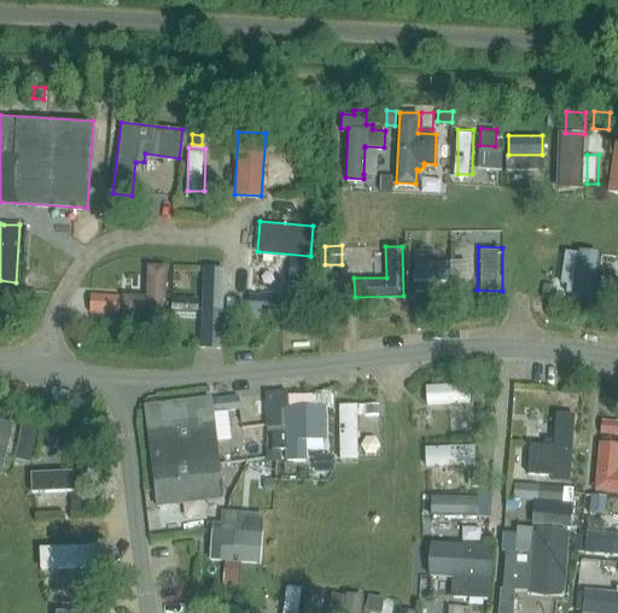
[(594,303),(600,251),(579,249),(573,301),(594,303)]
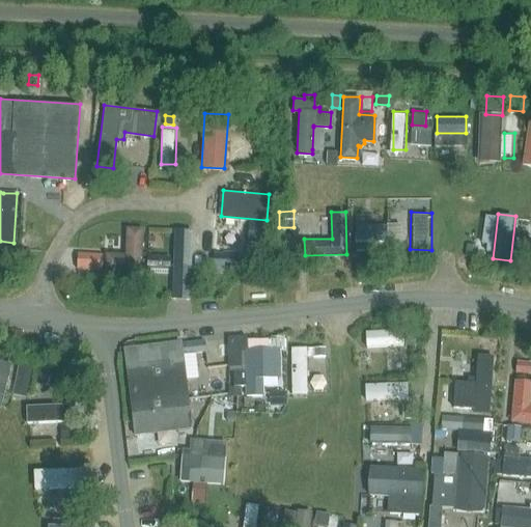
[(358,222),(358,241),(388,240),(388,221),(358,222)]
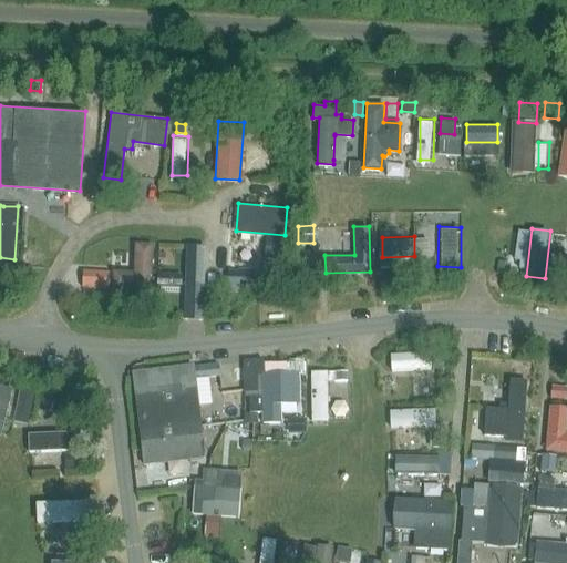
[(151,289),(152,243),(135,243),(134,269),(113,269),(112,287),(151,289)]
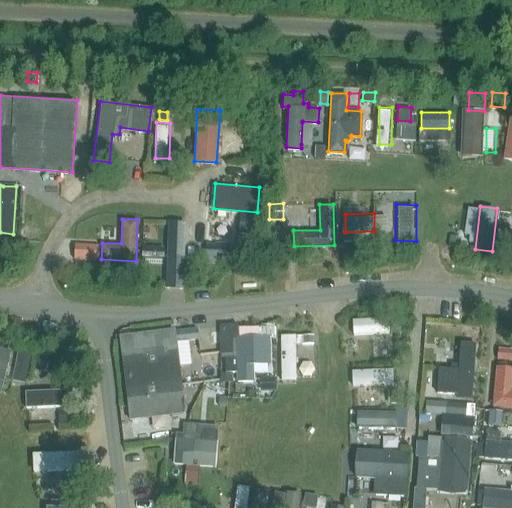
[(182,287),(184,220),(168,220),(166,286),(182,287)]
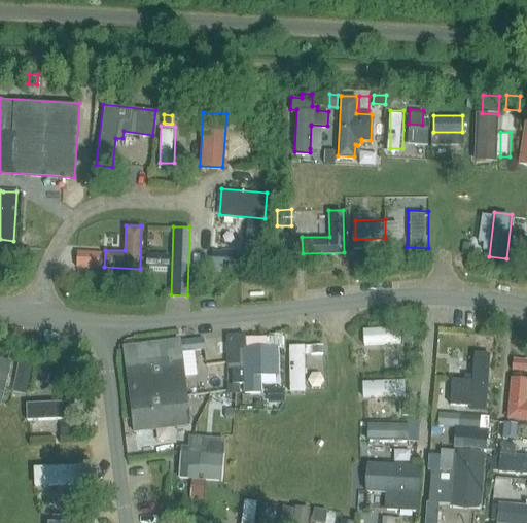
[(386,237),(387,250),(395,250),(395,237),(386,237)]
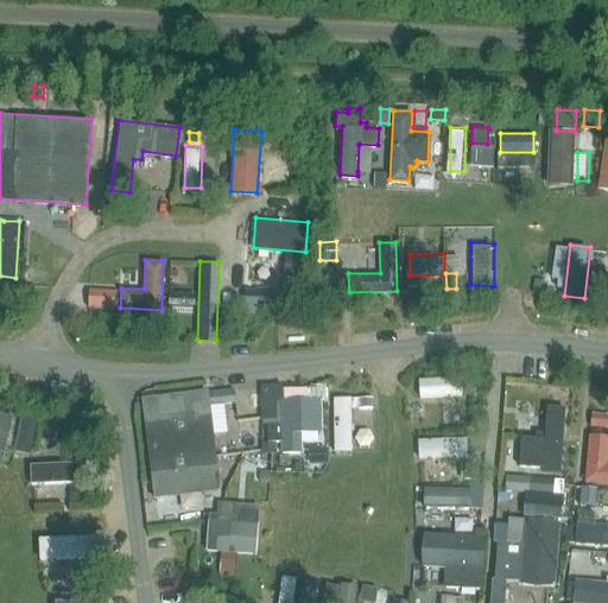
[(533,290),(545,292),(546,279),(534,278),(533,290)]
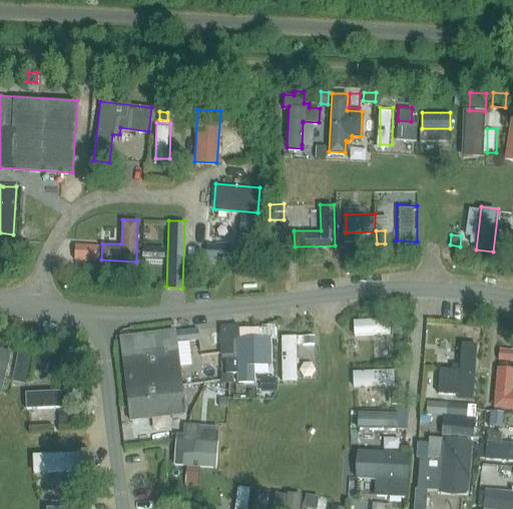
[(344,236),(344,244),(353,244),(353,236),(344,236)]
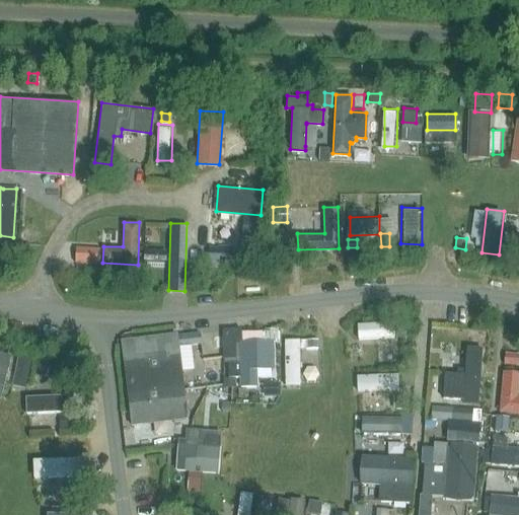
[(230,244),(217,244),(217,246),(208,246),(208,264),(230,265),(230,244)]
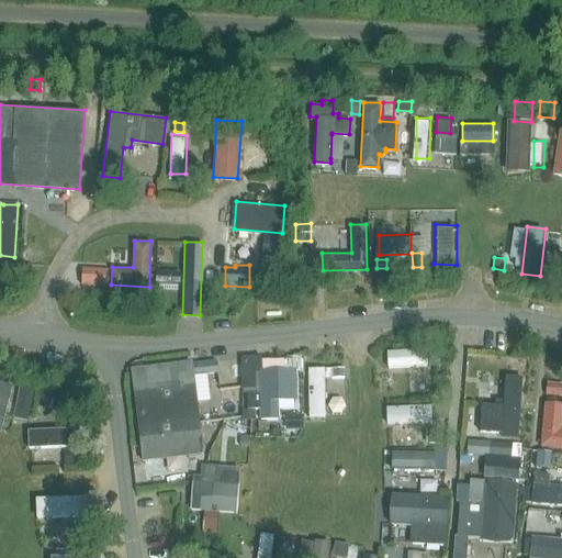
[(82,266),(81,281),(108,283),(108,268),(82,266)]
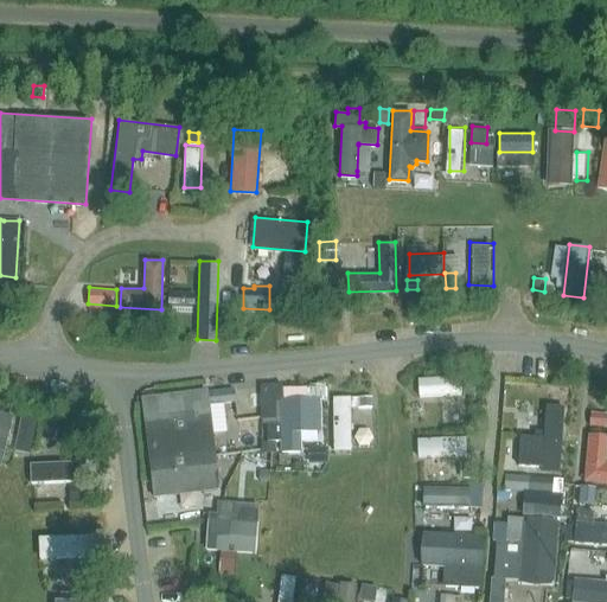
[(602,292),(588,289),(586,300),(600,302),(602,292)]
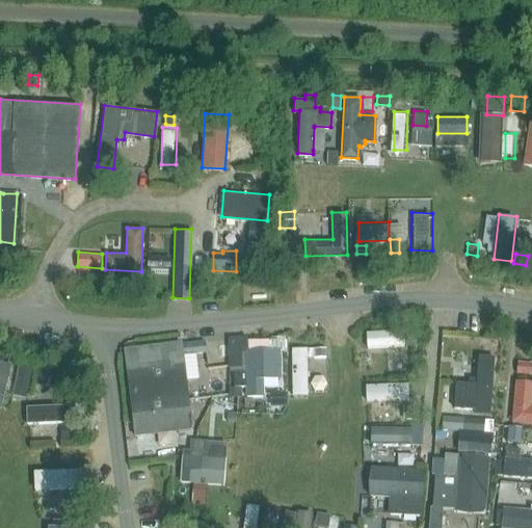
[(148,255),(148,265),(170,266),(170,256),(148,255)]
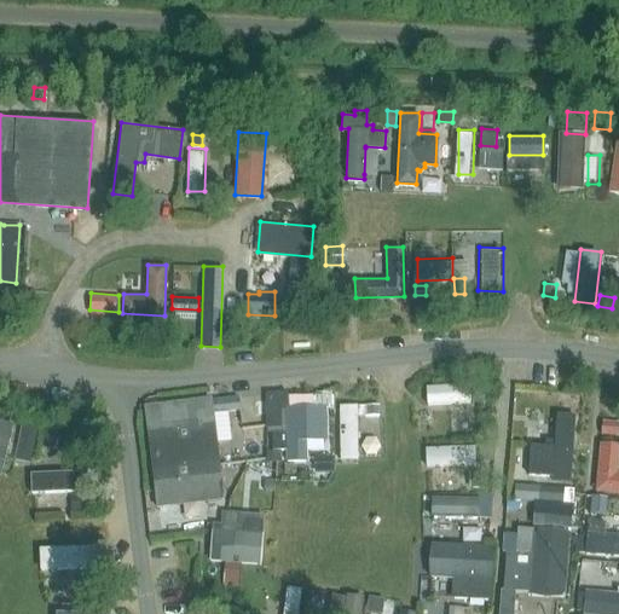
[(470,399),(486,399),(485,381),(469,382),(470,399)]
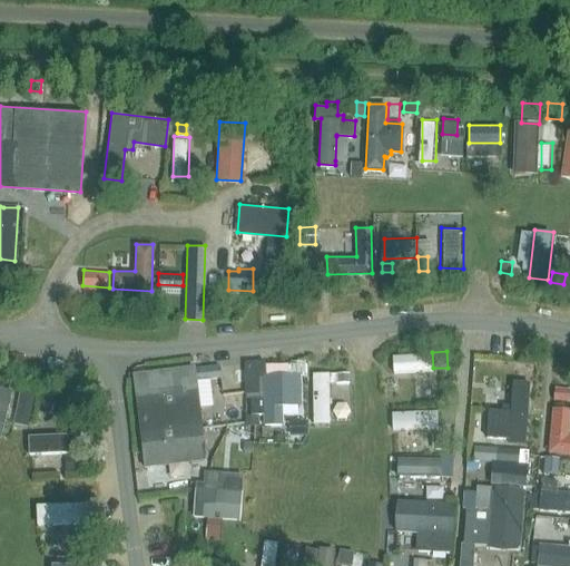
[(263,396),(251,397),(251,412),(257,412),(263,412),(263,423),(283,422),(282,403),(302,403),(301,374),(306,374),(306,362),(264,363),(264,359),(258,359),(258,360),(259,376),(263,374),(263,396)]
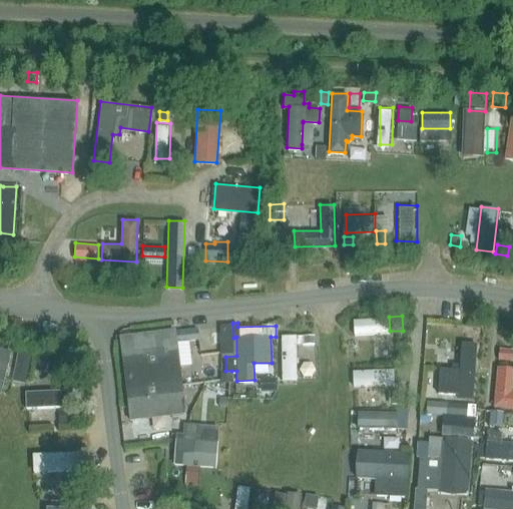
[(233,338),(232,324),(219,324),(220,352),(233,352),(233,338)]
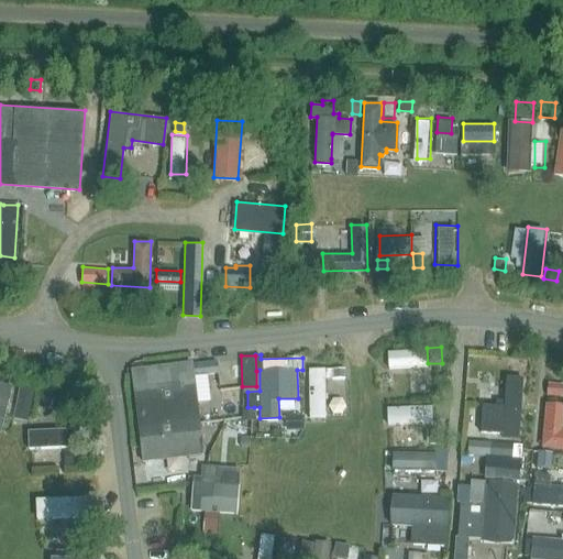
[(191,359),(132,366),(135,393),(142,438),(144,461),(145,461),(147,479),(181,474),(179,457),(203,453),(203,452),(207,452),(225,416),(199,419),(195,385),(192,359),(191,359)]
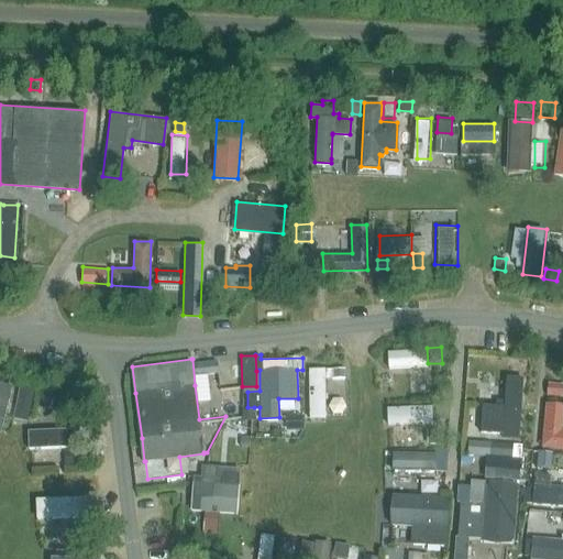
[(344,376),(344,368),(332,368),(332,376),(344,376)]
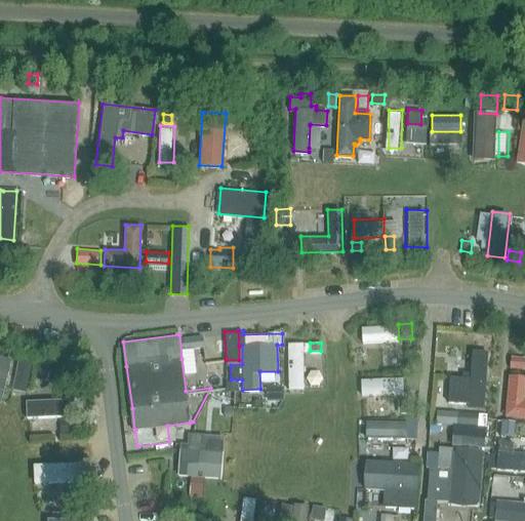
[(524,356),(511,355),(510,366),(523,367),(524,356)]
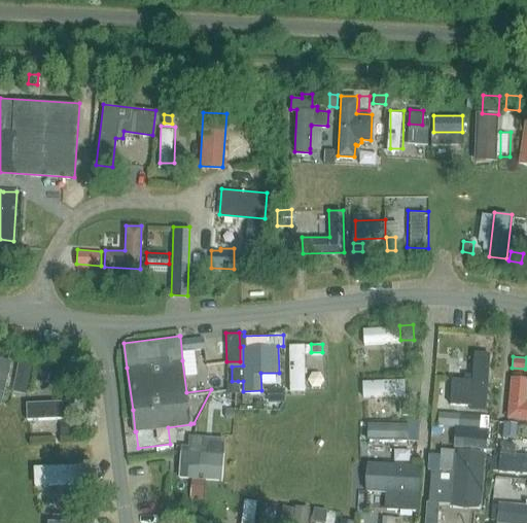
[(15,378),(27,380),(31,361),(19,358),(15,378)]
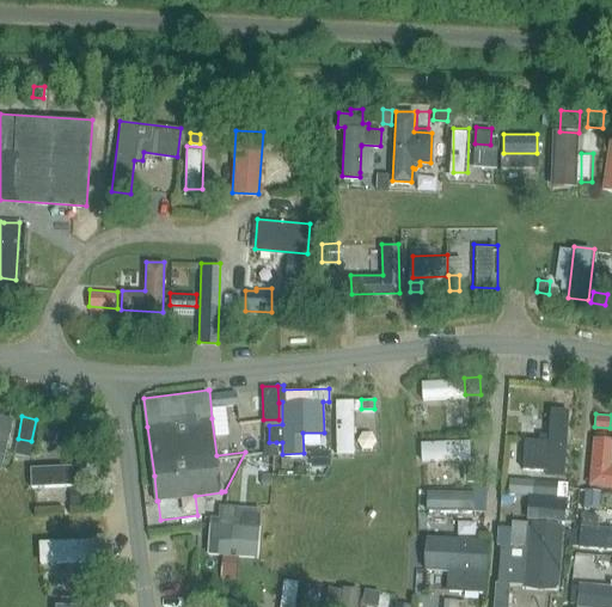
[(43,434),(61,435),(62,421),(44,420),(43,434)]
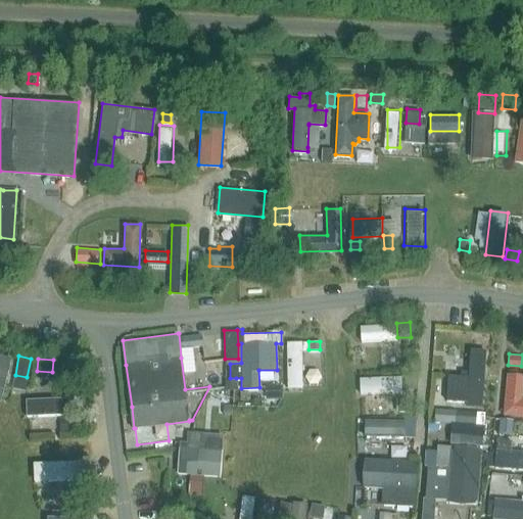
[(522,374),(508,373),(504,414),(522,415),(522,398),(521,399),(522,377),(522,374)]
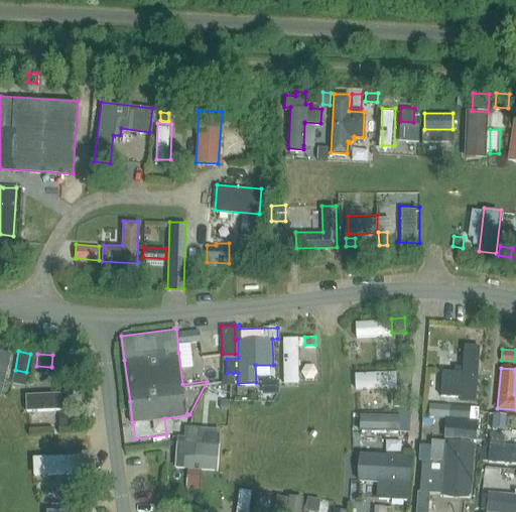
[(357,370),(357,386),(400,384),(399,369),(357,370)]
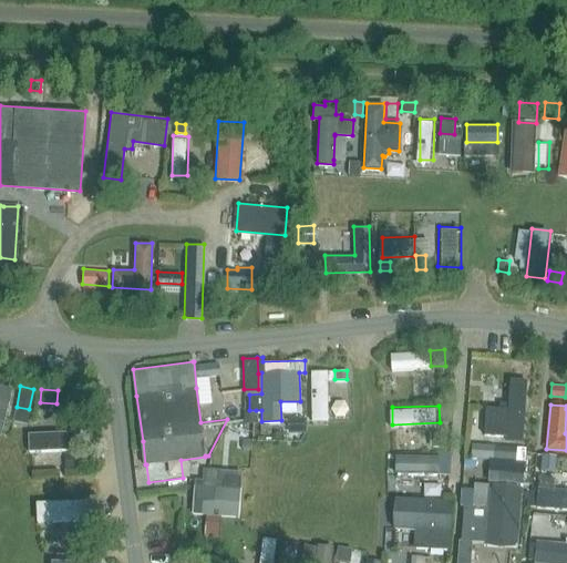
[(484,433),(506,436),(508,409),(486,408),(484,433)]
